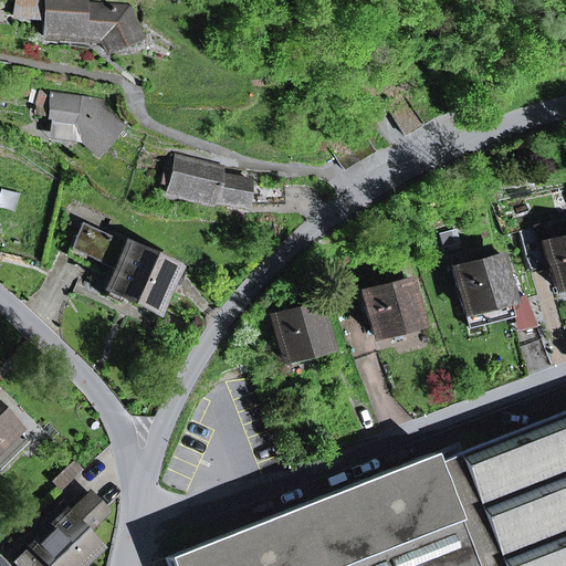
[(16,0),(13,16),(44,17),(43,35),(101,39),(106,52),(140,39),(128,8),(85,3),(85,0),(16,0)]
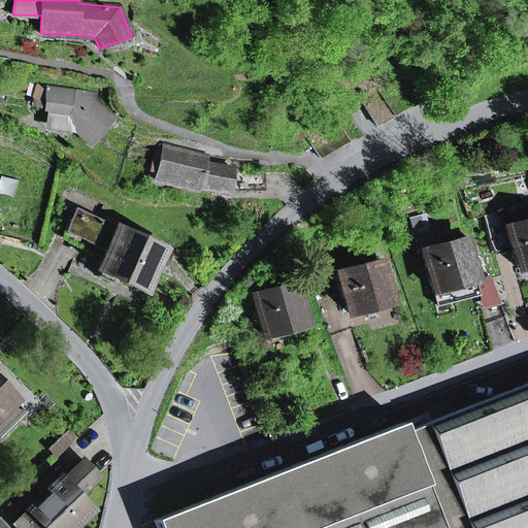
[(279,62),(263,62),(263,72),(282,72),(279,62)]
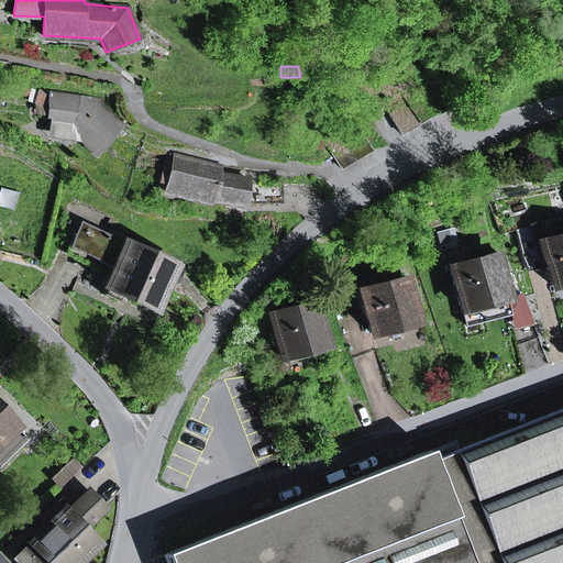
[(31,113),(47,117),(51,92),(40,91),(35,103),(31,113)]
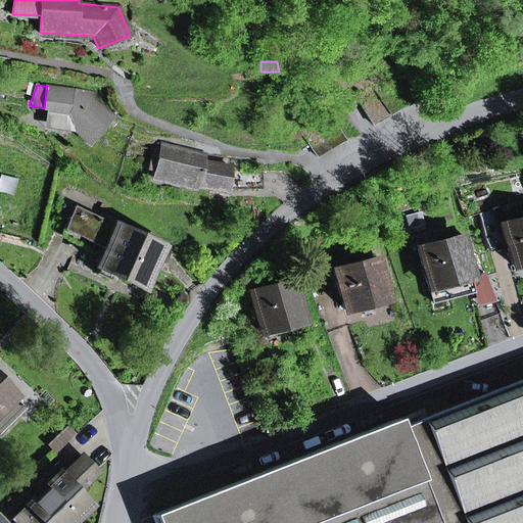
[(69,125),(88,144),(109,122),(98,111),(93,110),(94,100),(95,94),(47,86),(44,108),(47,108),(45,121),(69,125)]
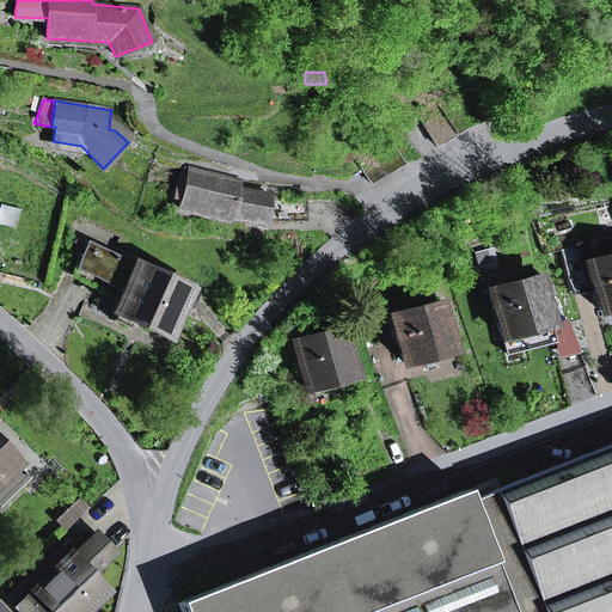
[(418,116),(436,147),(457,135),(439,104),(418,116)]
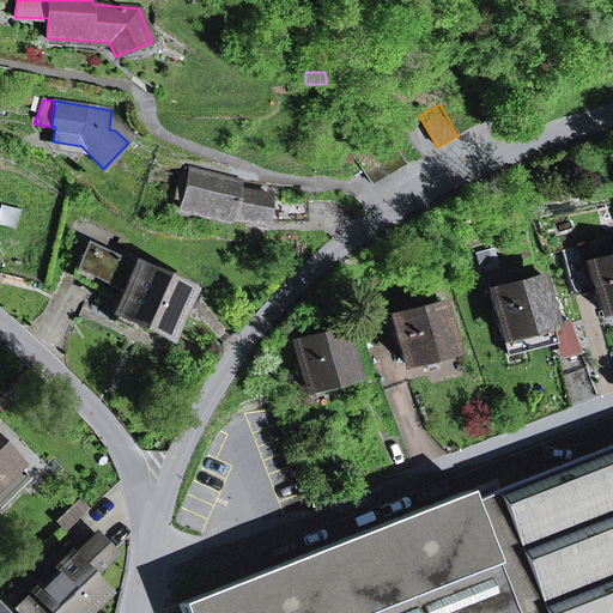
[(128,143),(133,138),(110,117),(109,129),(115,131),(128,143)]
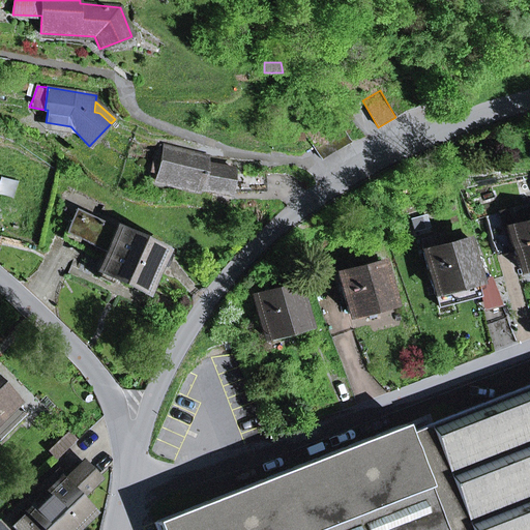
[(263,174),(232,174),(233,170),(206,165),(208,156),(162,145),(153,158),(158,162),(154,179),(198,190),(198,187),(229,193),(229,192),(263,190),(263,174)]
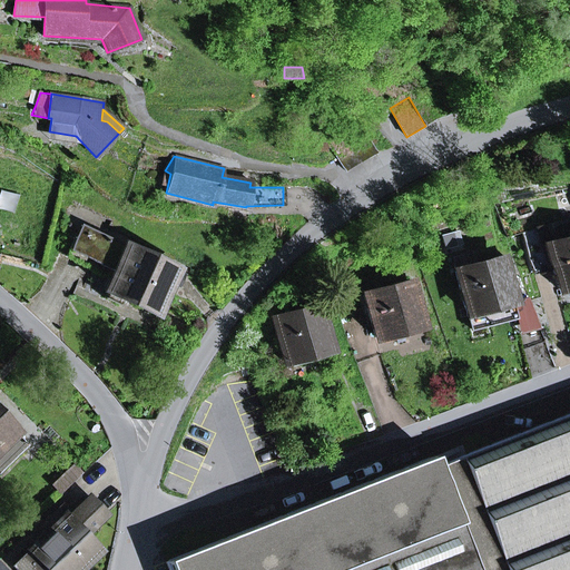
[(569,241),(567,242),(562,224),(522,235),(532,273),(552,267),(559,291),(569,287),(569,241)]
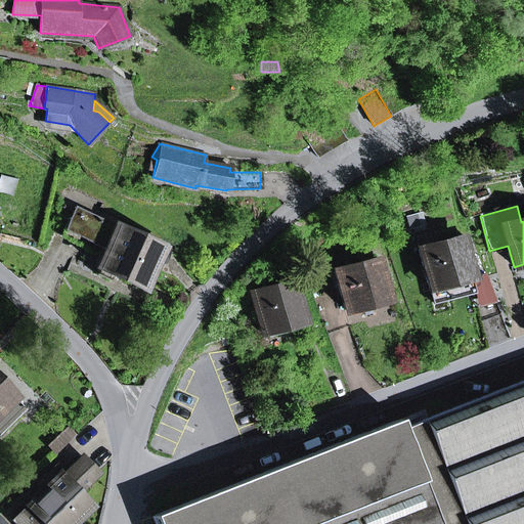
[(108,281),(112,275),(141,290),(162,248),(75,207),(61,236),(77,244),(80,237),(105,250),(97,268),(98,268),(95,275),(108,281)]
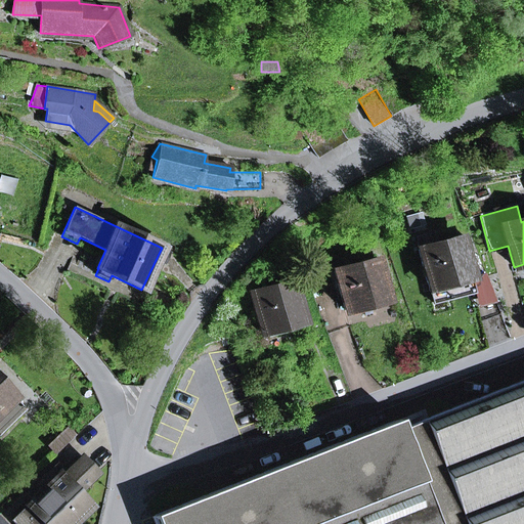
[(416,238),(429,290),(470,278),(462,248),(468,246),(466,237),(434,246),(432,234),(416,238)]
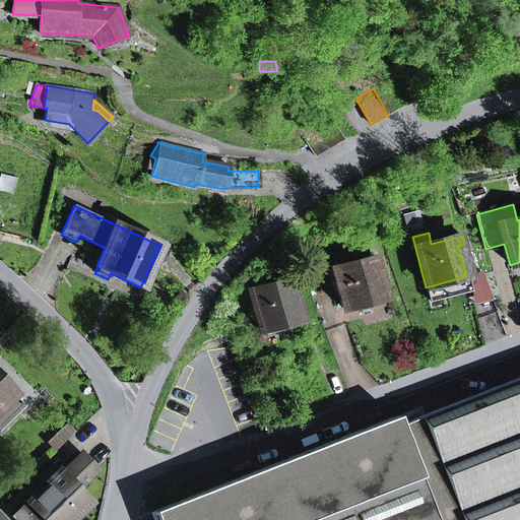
[(331,270),(341,309),(383,298),(373,259),(331,270)]
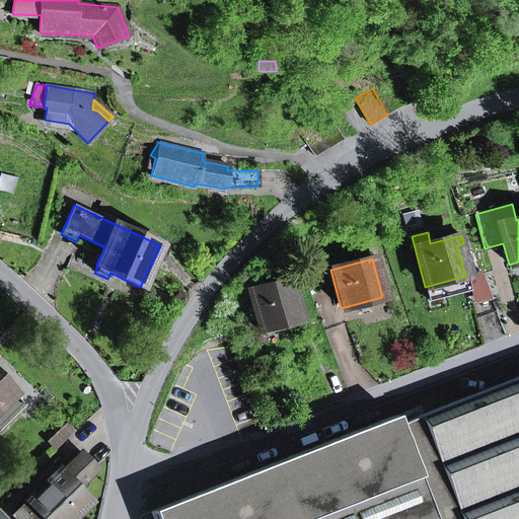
[(247,291),(257,330),(299,319),(289,281),(247,291)]
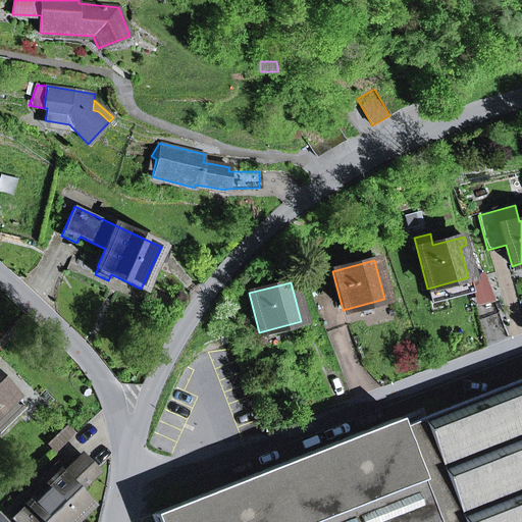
[(521,521),(521,379),(400,428),(396,420),(151,515),(154,521),(521,521)]
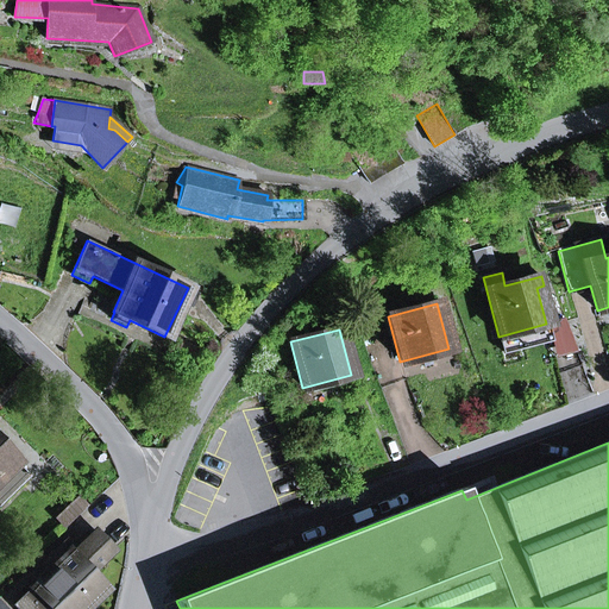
[(0,445),(0,503),(22,483),(8,470),(16,464),(17,463),(0,445)]
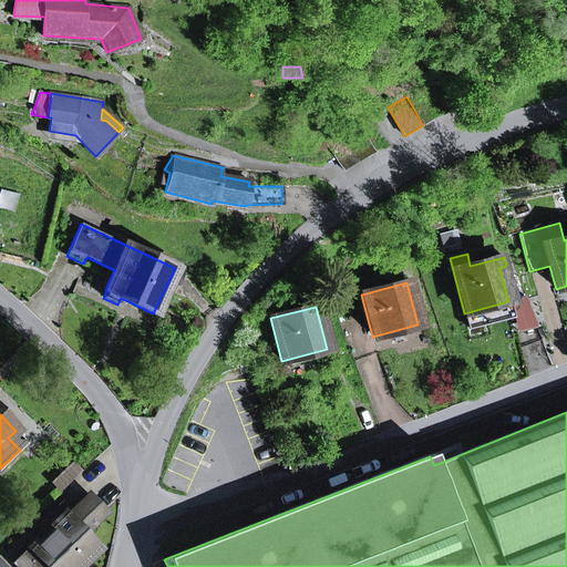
[(20,450),(27,443),(14,432),(8,437),(20,450)]
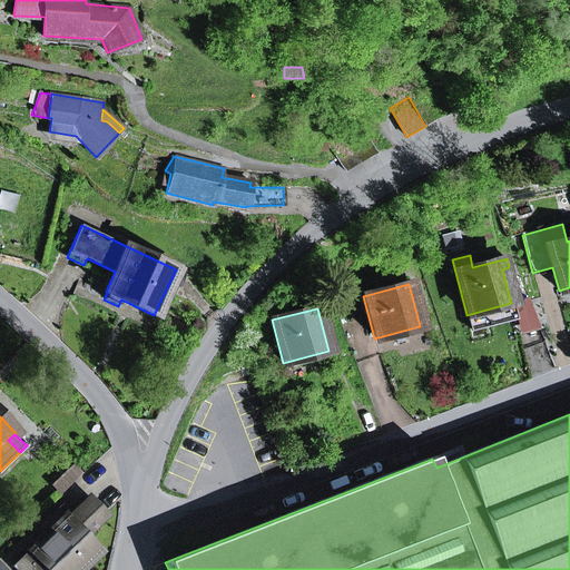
[(74,467),(52,485),(61,494),(81,474),(74,467)]
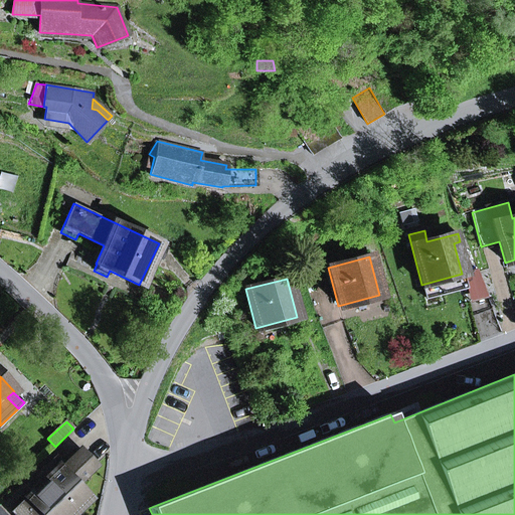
[(68,514),(86,499),(73,487),(95,466),(79,451),(58,471),(51,464),(41,474),(47,479),(12,512),(15,514),(68,514)]
